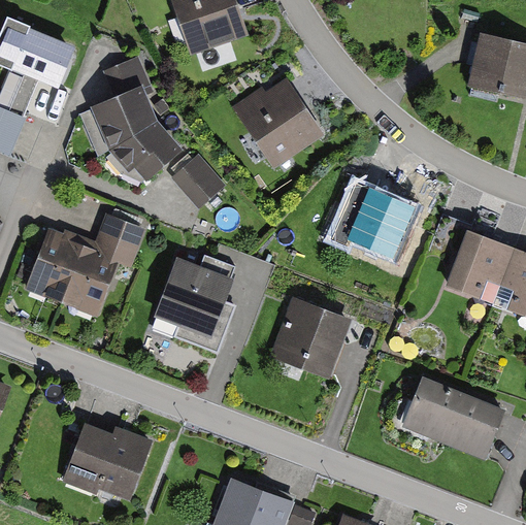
[(175,0),(190,48),(245,33),(236,0),(175,0)]
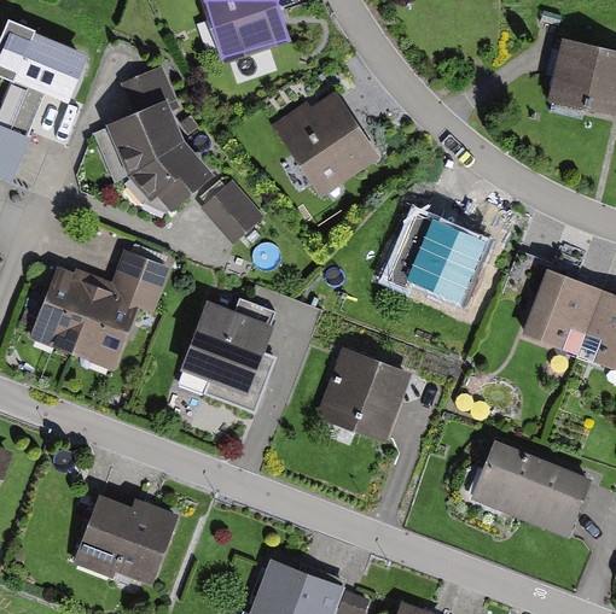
[(92,54),(9,19),(0,39),(0,75),(71,105),(92,54)]
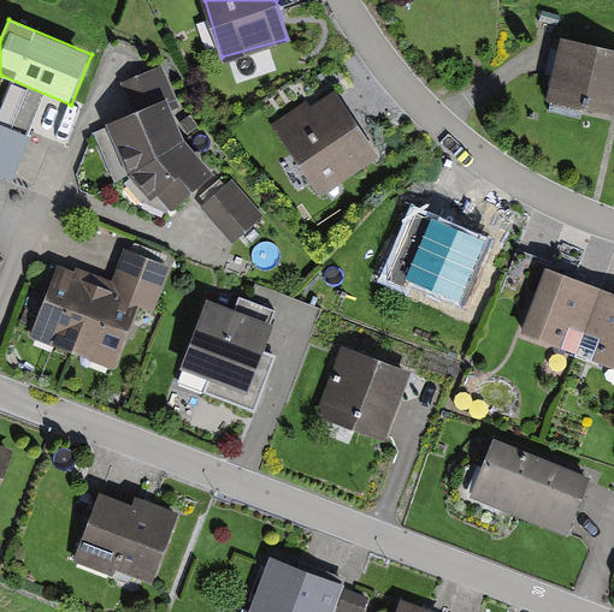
[(613,49),(562,35),(544,96),(613,116),(613,49)]
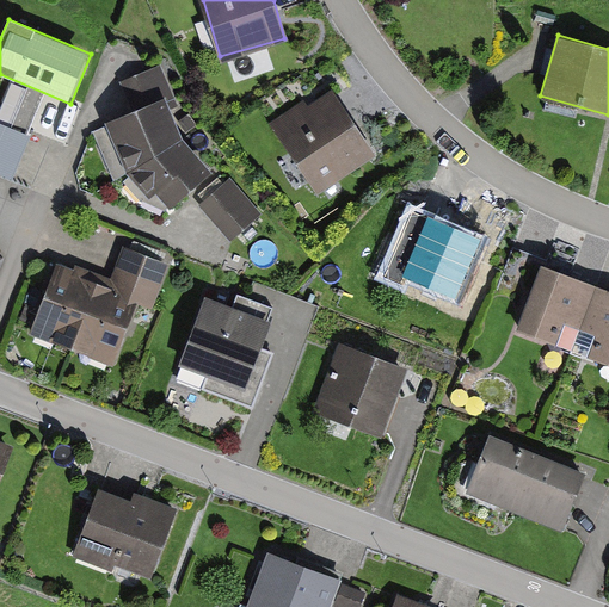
[(182,119),(162,67),(120,82),(129,112),(106,123),(128,171),(142,197),(154,190),(170,210),(209,171),(182,140),(173,122),(182,119)]
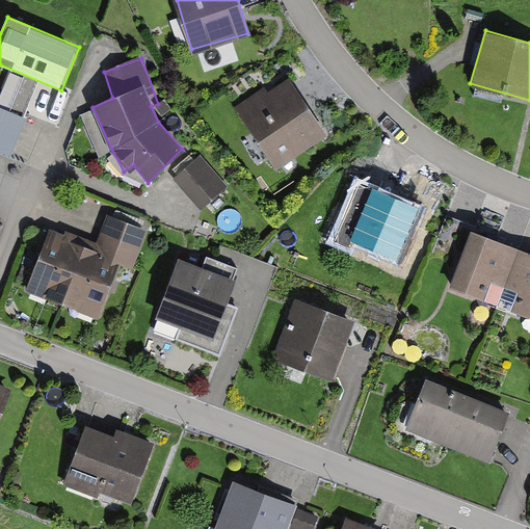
[(325,136),(286,76),(235,108),(274,169),(325,136)]
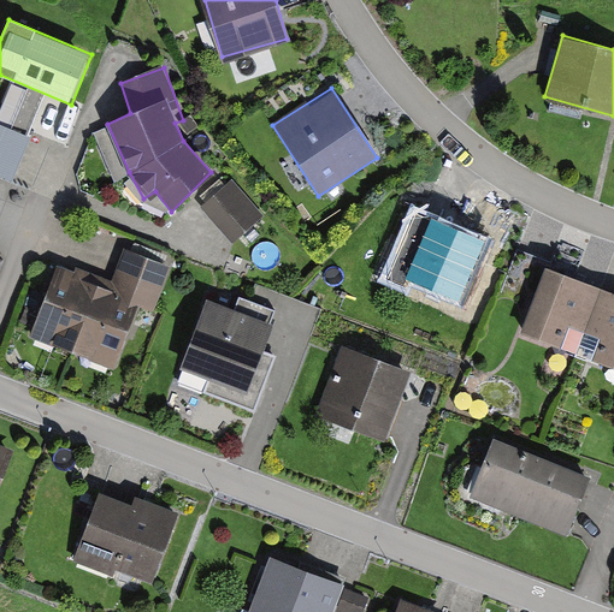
[(33,136),(0,124),(0,177),(16,183),(33,136)]
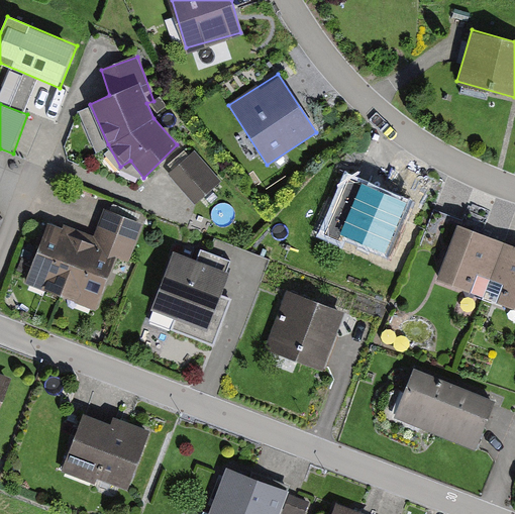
[(222,182),(196,149),(168,173),(193,205),(222,182)]
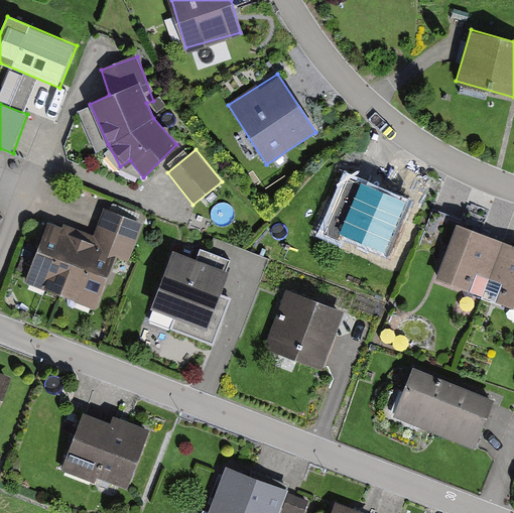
[(405,203),(350,180),(331,229),(385,251),(405,203)]
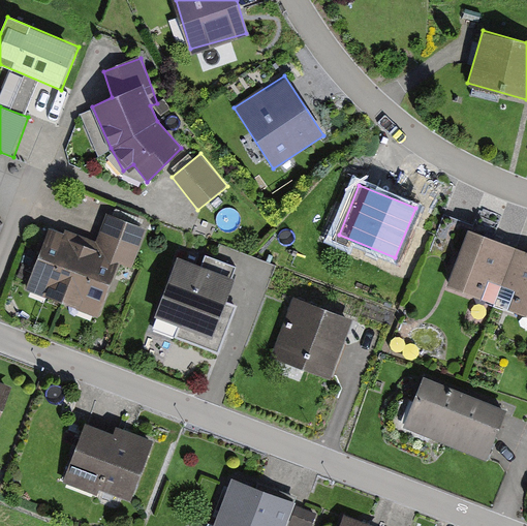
[(92,246),(120,256),(117,265),(129,269),(145,229),(104,214),(92,246)]
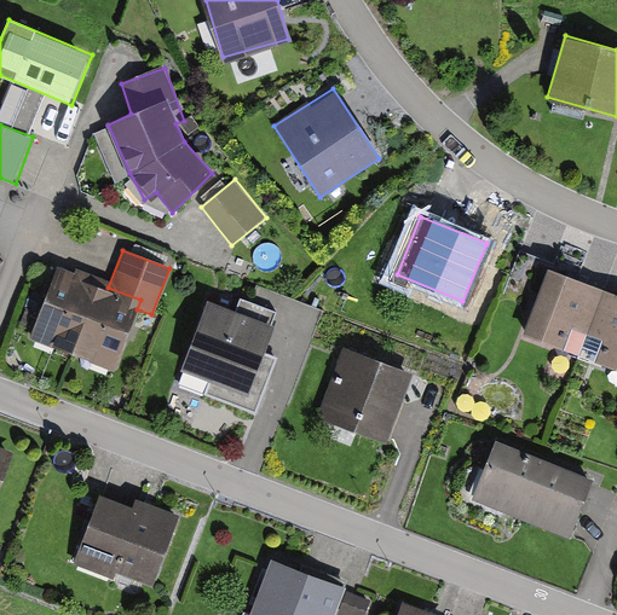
[(98,284),(56,267),(28,338),(70,355),(98,284)]
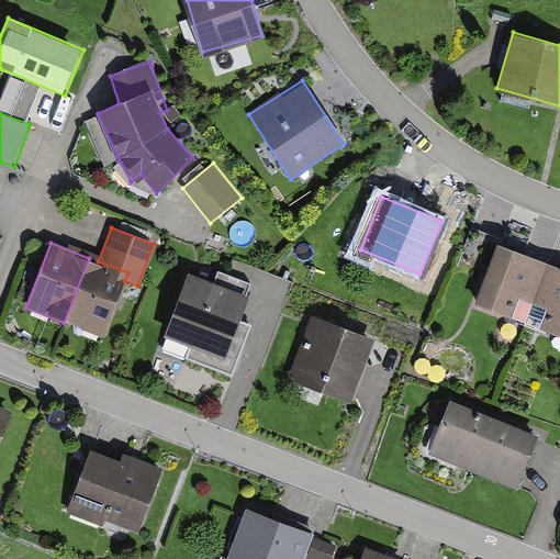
[(559,267),(501,245),(477,305),(559,337),(559,267)]
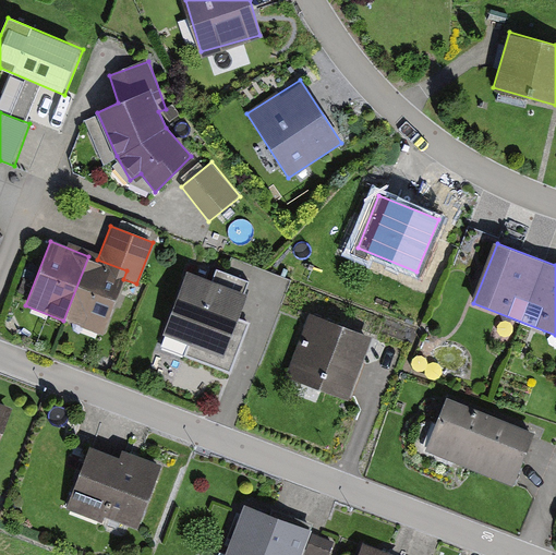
[(63,321),(101,335),(123,279),(127,270),(97,260),(88,256),(63,321)]
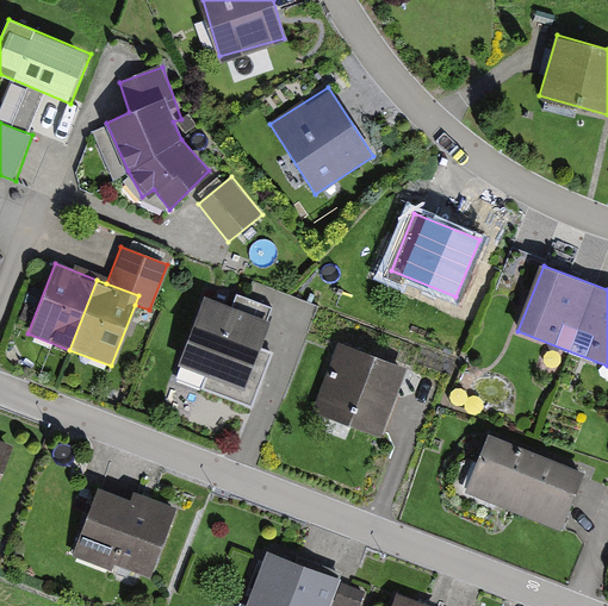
[(230,307),(205,298),(178,378),(254,405),(273,354),(262,350),(277,307),(236,293),(230,307)]
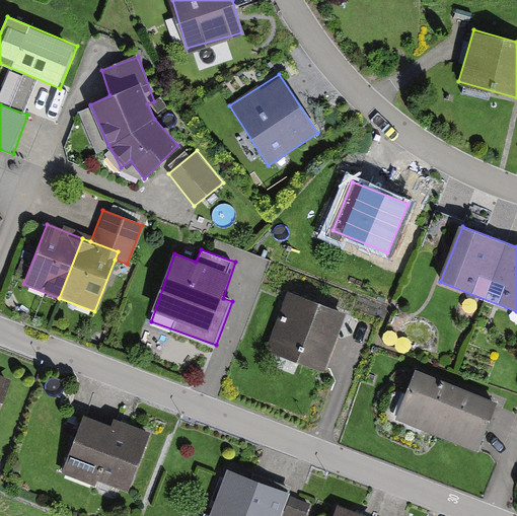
[(346,313),(287,294),(268,351),(326,370),(346,313)]
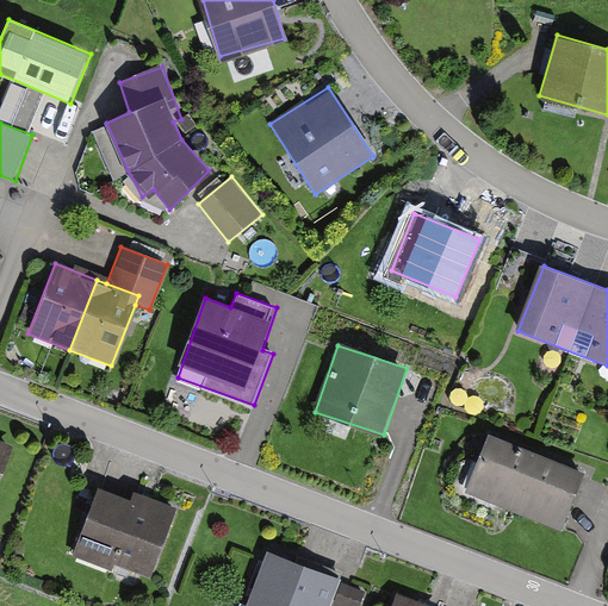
[(582,472),(485,439),(467,494),(564,526),(582,472)]
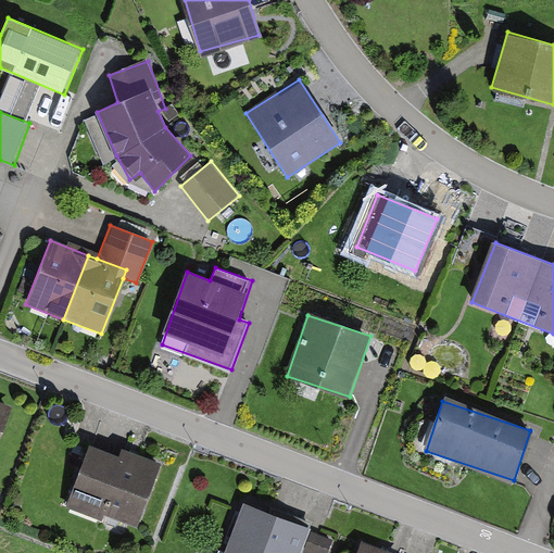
[(0,439),(10,414),(0,410),(0,439)]
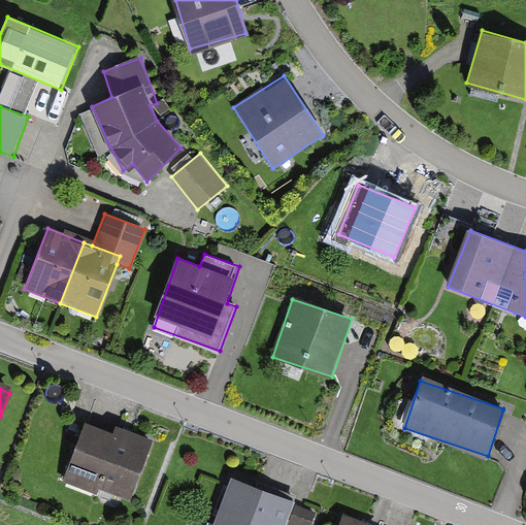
[(110,436),(84,426),(61,481),(95,494),(97,489),(129,501),(153,443),(114,427),(110,436)]
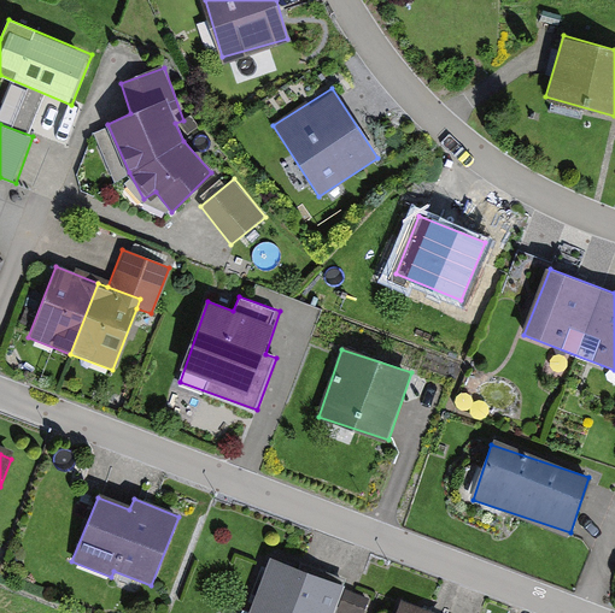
[(332,612),(343,585),(270,560),(250,612),(332,612)]
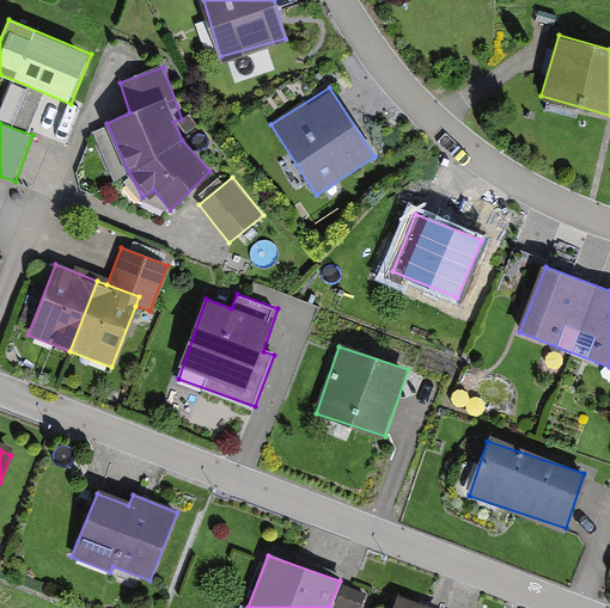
[(425,607),(400,597),(395,607),(425,607)]
